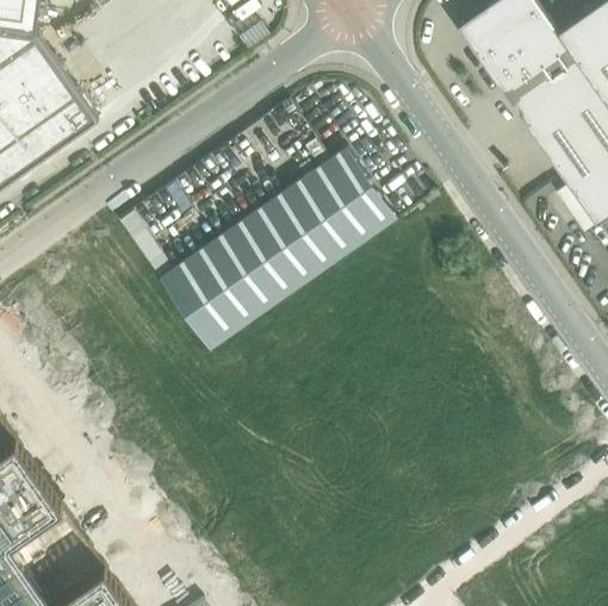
[(0,186),(97,117),(35,29),(37,0),(0,0),(0,186)]
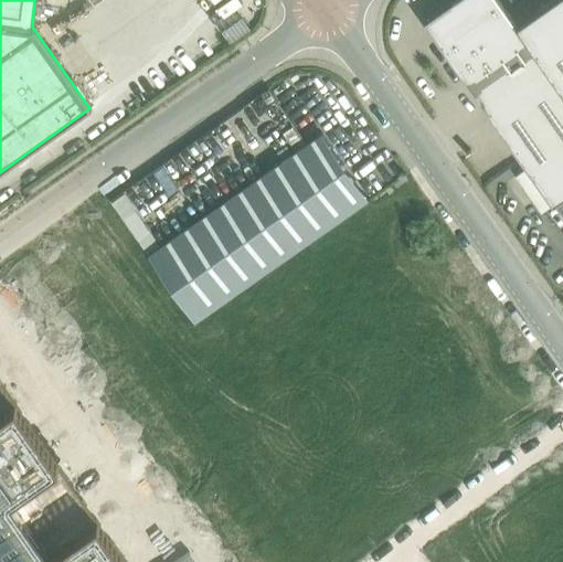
[(562,0),(554,0),(514,28),(494,0),(455,0),(448,6),(449,7),(424,24),(442,50),(441,51),(551,208),(562,199),(562,0)]
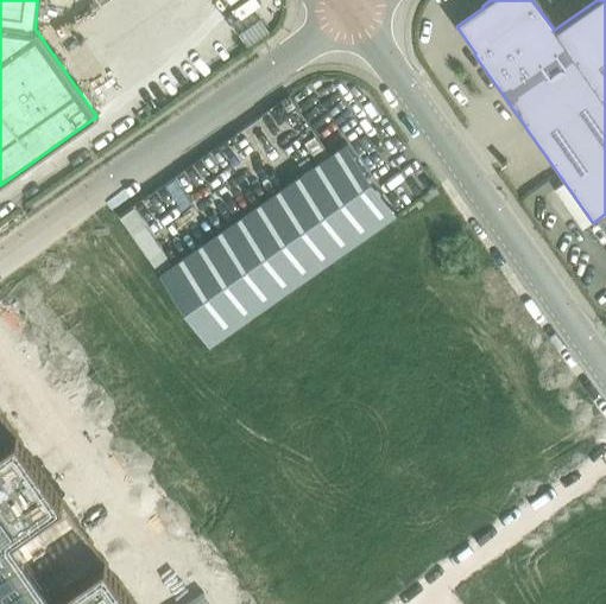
[(395,217),(345,146),(158,278),(208,348),(395,217)]
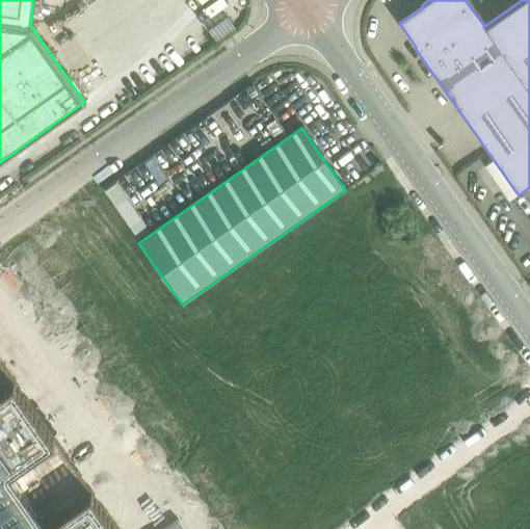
[(111,528),(0,372),(0,528),(111,528)]
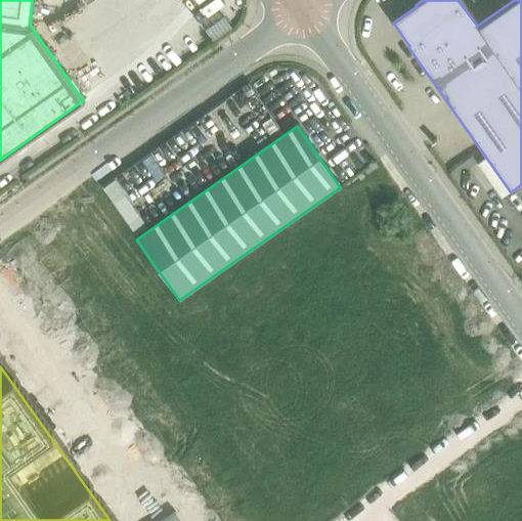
[(174,520),(161,501),(132,520),(174,520)]
